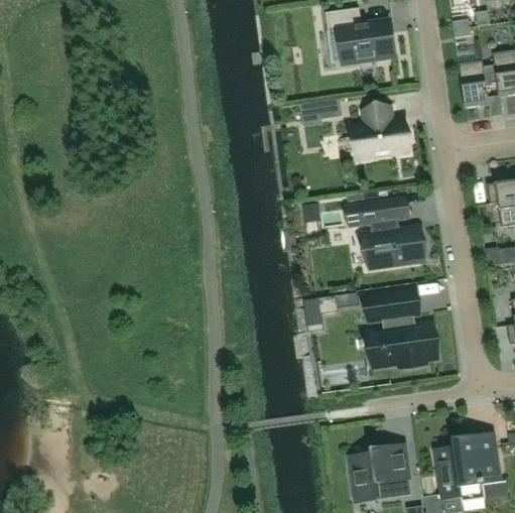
[(394,54),(389,23),(389,20),(361,24),(359,7),(325,11),(328,30),(338,29),(342,61),(358,59),(358,62),(375,59),(374,57),(394,54)]
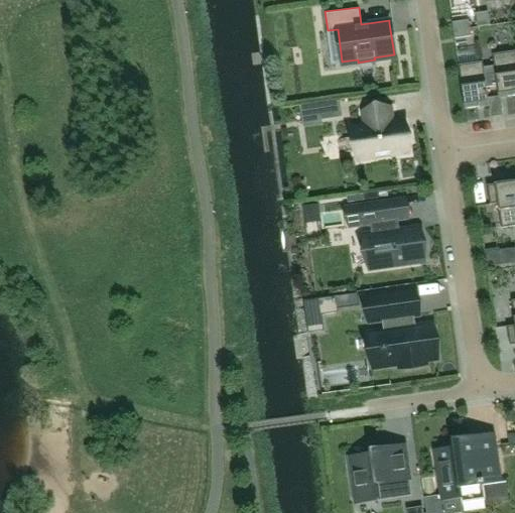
[(452,20),(453,28),(470,26),(468,18),(452,20)]
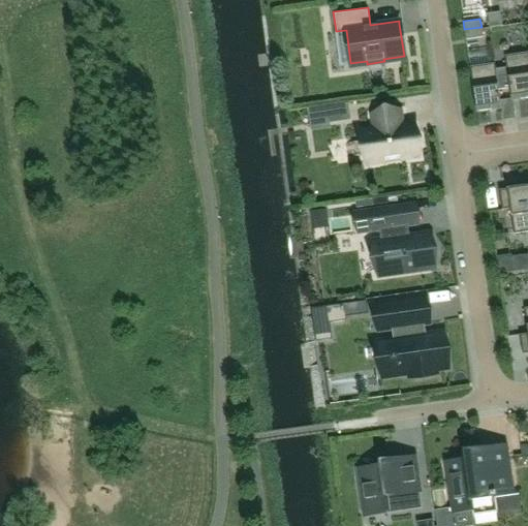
[(464,29),(465,37),(483,35),(482,27),(464,29)]
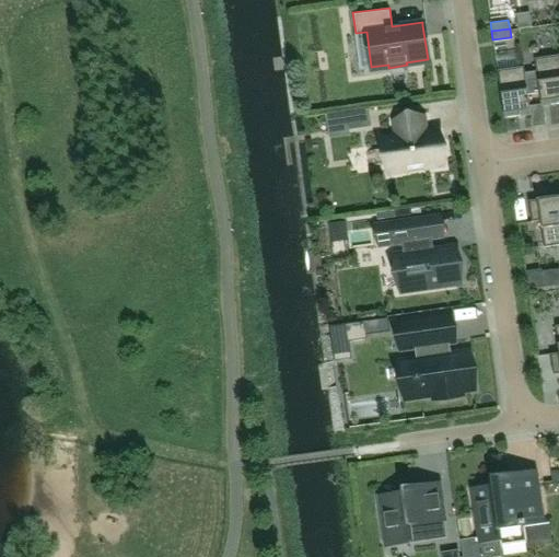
[(558,53),(534,57),(536,70),(524,72),(527,93),(539,91),(540,104),(558,101),(558,53)]
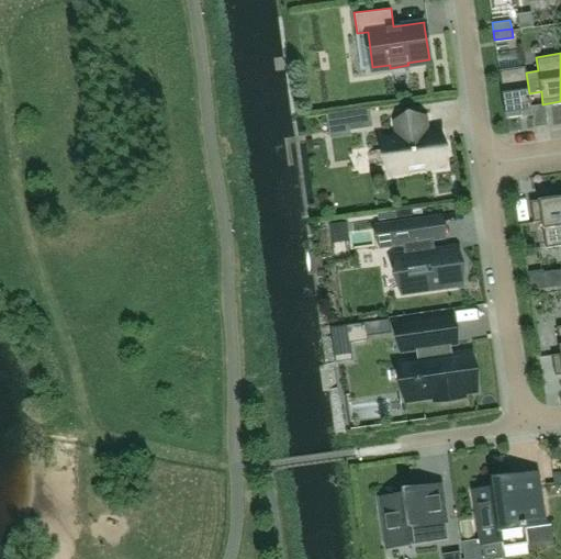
[(525,65),(498,69),(505,116),(531,112),(529,93),(526,73),(525,65)]
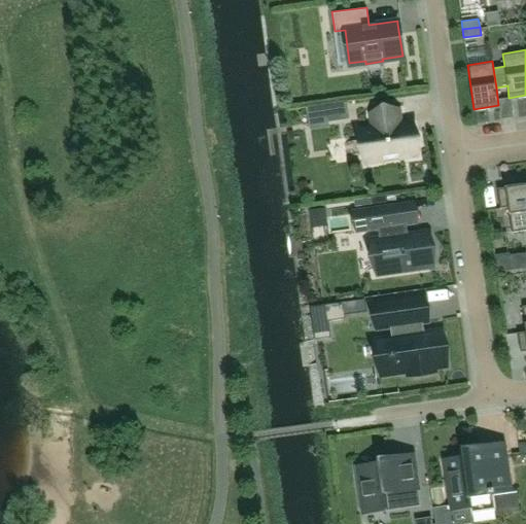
[(346,102),(324,105),(326,119),(348,116),(346,102)]
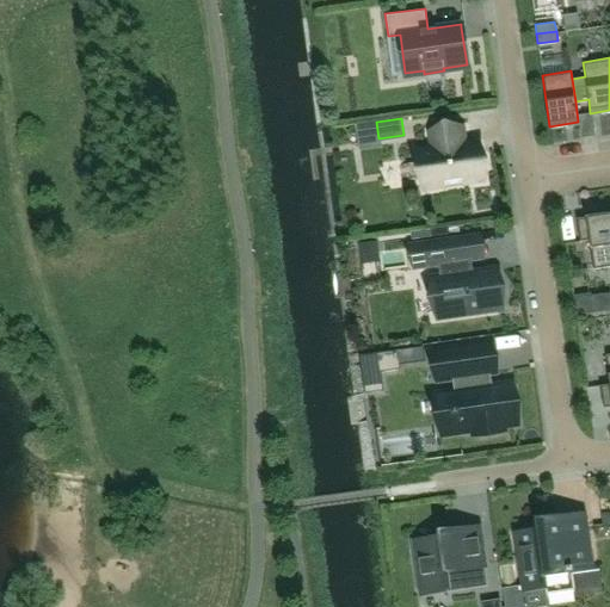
[(424,187),(482,179),(478,141),(464,143),(462,127),(429,131),(431,148),(419,149),(424,187)]
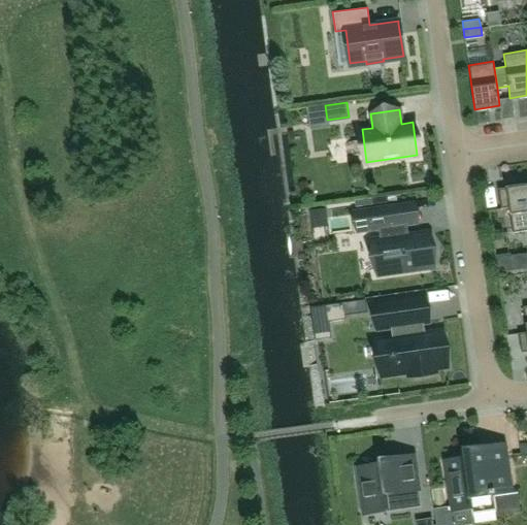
[(526,184),(498,188),(500,207),(508,206),(513,231),(526,229),(526,184)]
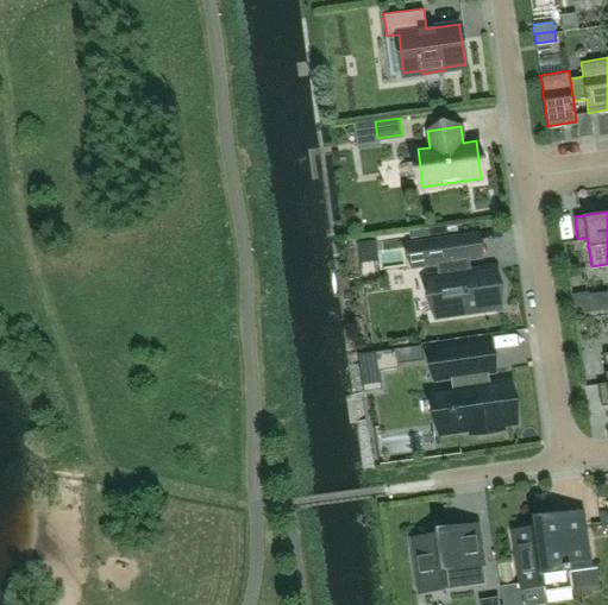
[(463,235),(411,244),(413,264),(437,262),(438,275),(432,276),(438,314),(499,306),(494,268),(468,271),(467,260),(467,257),(463,235)]
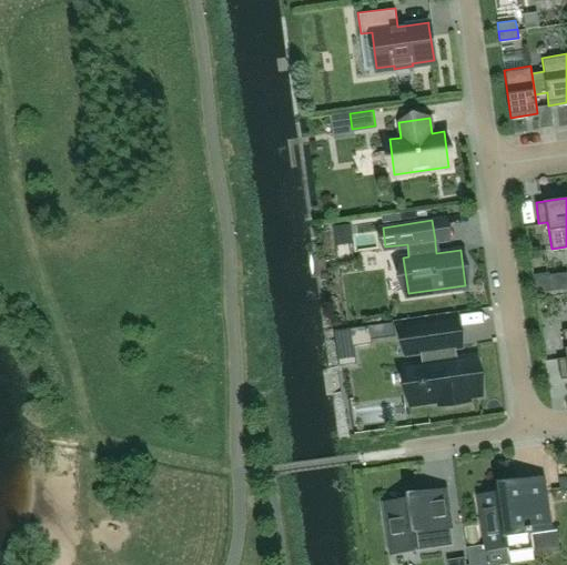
[(456,318),(442,320),(402,325),(406,352),(419,350),(422,363),(405,365),(411,403),(439,399),(439,403),(468,400),(468,395),(481,393),(475,355),(453,359),(451,345),(461,344),(456,318)]
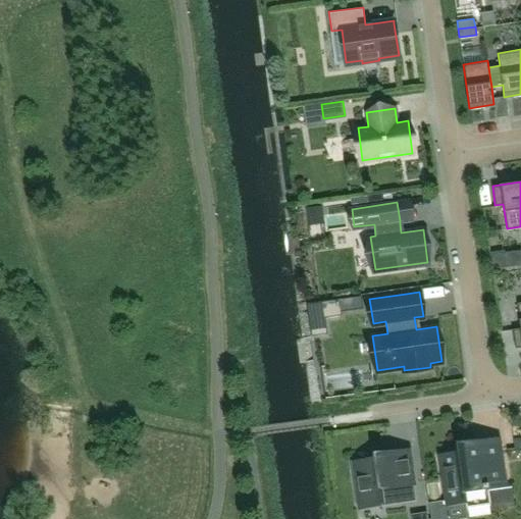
[(500,435),(471,439),(456,442),(458,450),(438,453),(445,501),(446,506),(466,503),(466,507),(490,503),(488,488),(507,486),(500,435)]
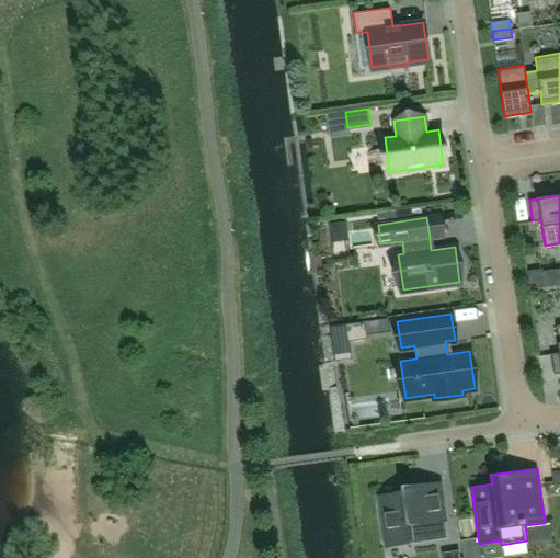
[(445,520),(441,493),(440,482),(402,488),(403,492),(379,496),(387,545),(412,542),(410,524),(445,520)]
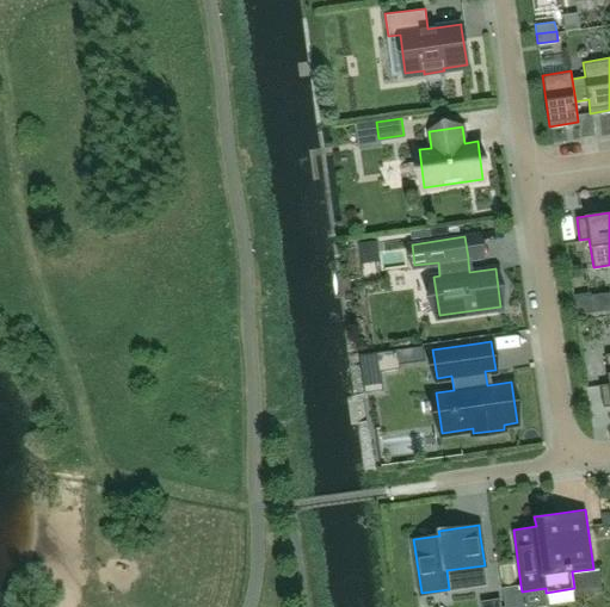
[(523,606),(522,592),(521,586),(503,588),(505,606),(523,606)]
